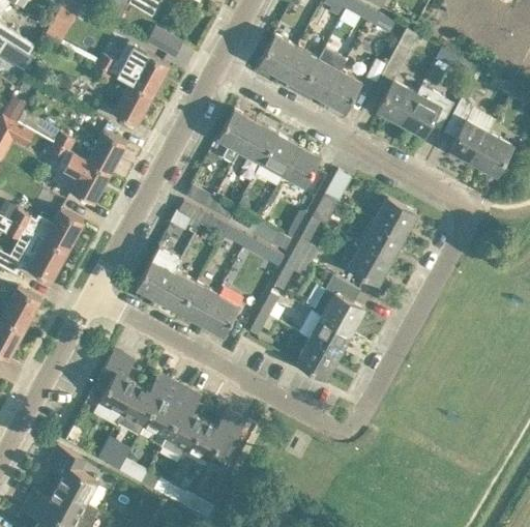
[(0,0),(0,12),(2,15),(10,1),(7,0),(0,0)]
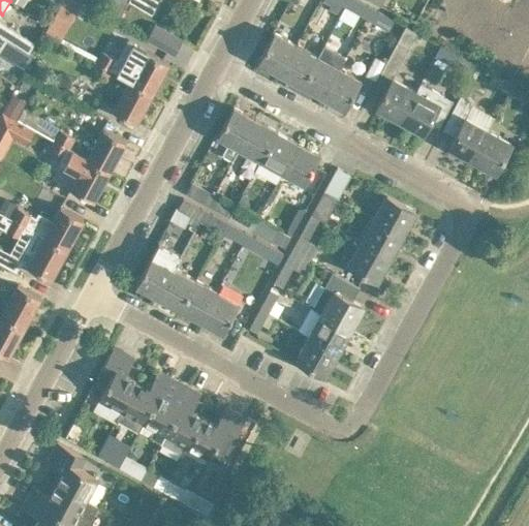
[(63,0),(60,7),(54,18),(70,26),(82,5),(72,0),(63,0)]
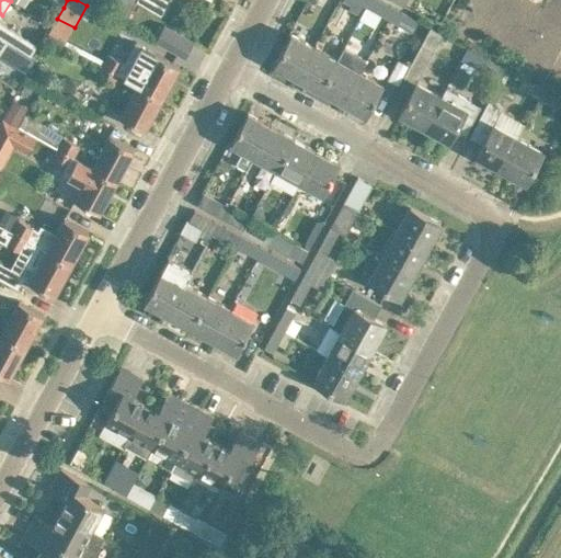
[(121,0),(116,8),(111,18),(124,25),(137,3),(138,0),(121,0)]
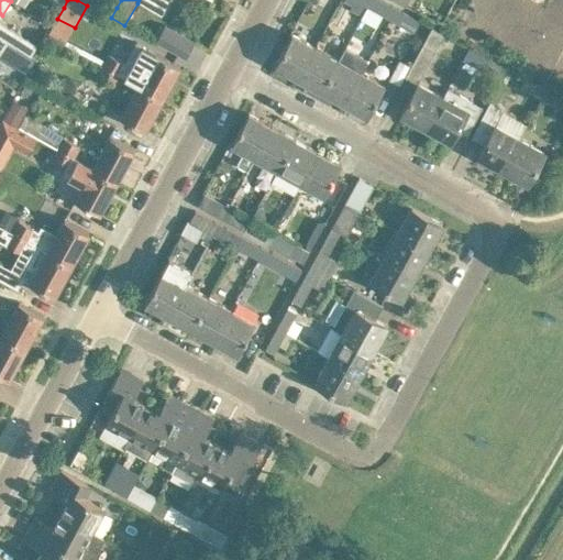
[(139,0),(138,3),(163,18),(172,0),(207,0),(213,3),(216,0),(139,0)]
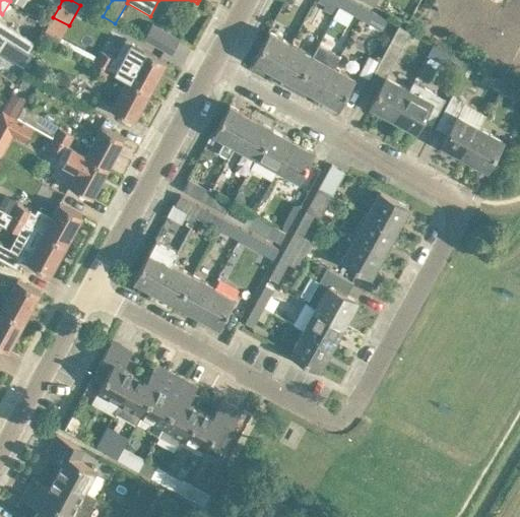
[(333,16),(338,8),(339,9),(343,0),(319,0),(318,3),(324,7),(322,11),(333,16)]
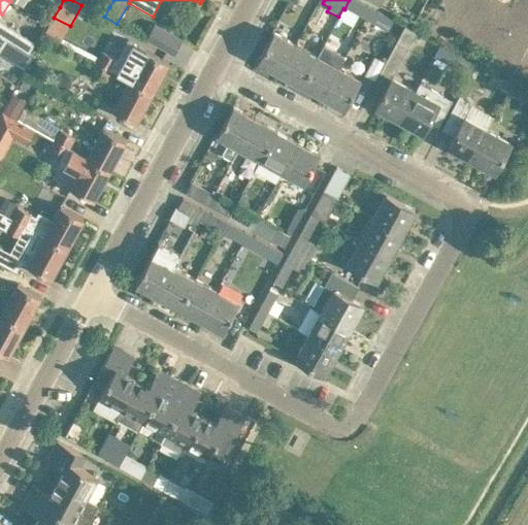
[(371,11),(351,0),(349,0),(344,9),(366,22),(371,11)]
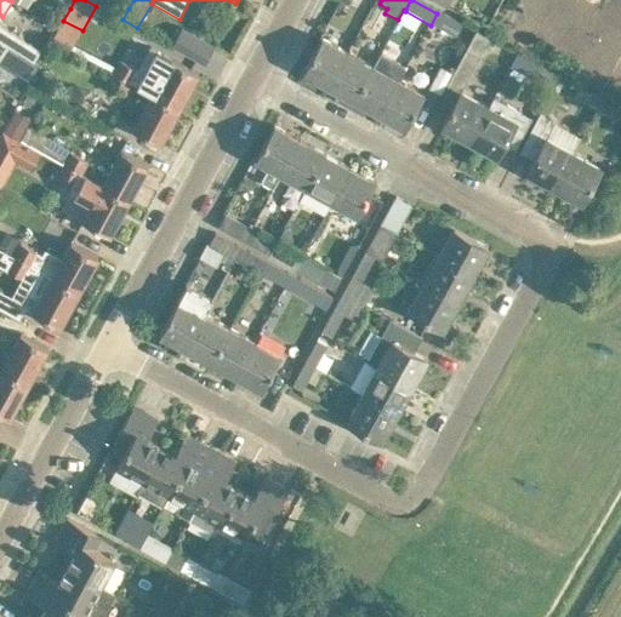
[(455,39),(462,27),(437,13),(431,26),(455,39)]
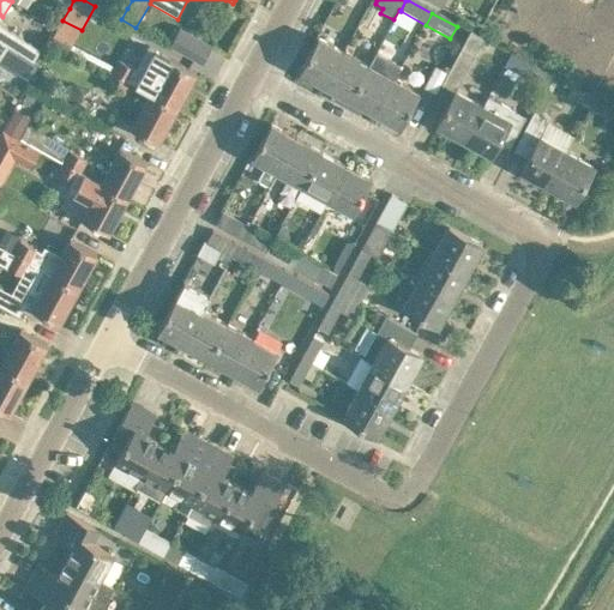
[(32,47),(0,26),(0,41),(0,42),(8,48),(25,58),(26,58),(32,47)]
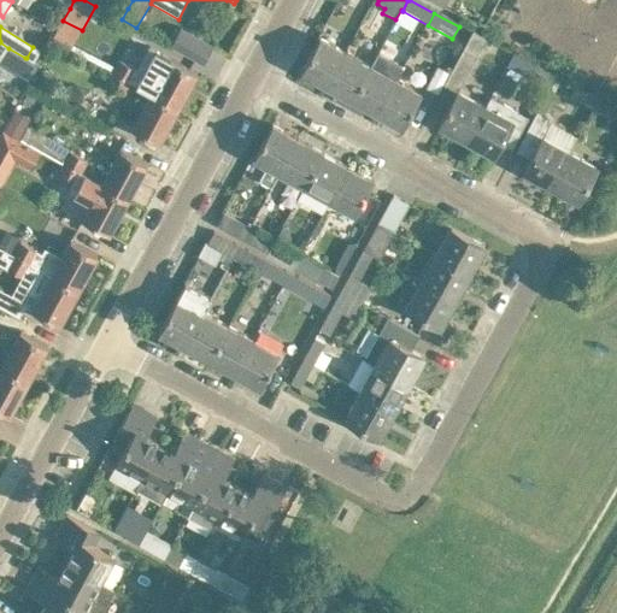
[(182,31),(172,48),(203,65),(212,48),(182,31)]
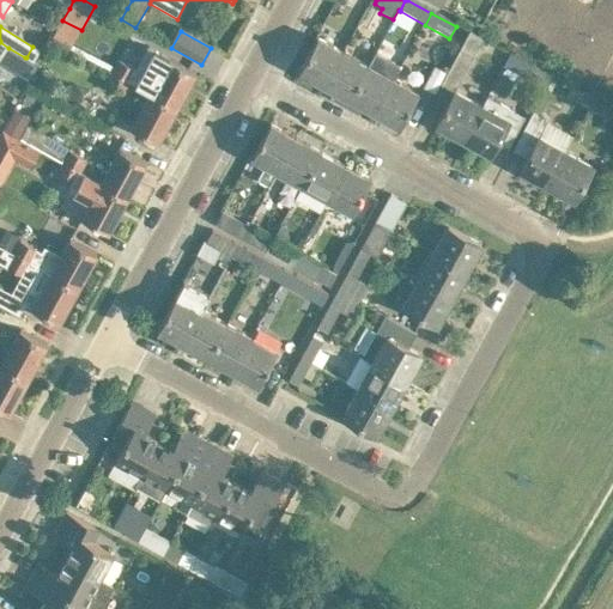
[(483,38),(469,32),(443,81),(457,90),(474,58),(473,56),(483,38)]
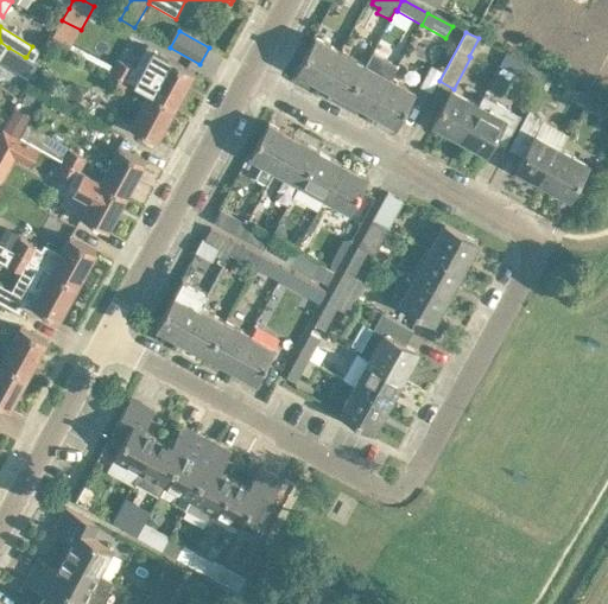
[(297,74),(322,87),(340,53),(315,39),(297,74)]
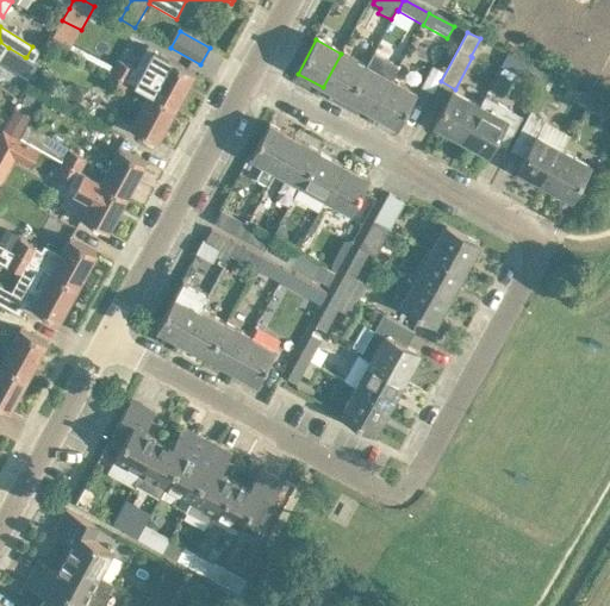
[(0,62),(25,79),(35,63),(26,57),(25,57),(8,48),(0,42),(0,41),(0,62)]
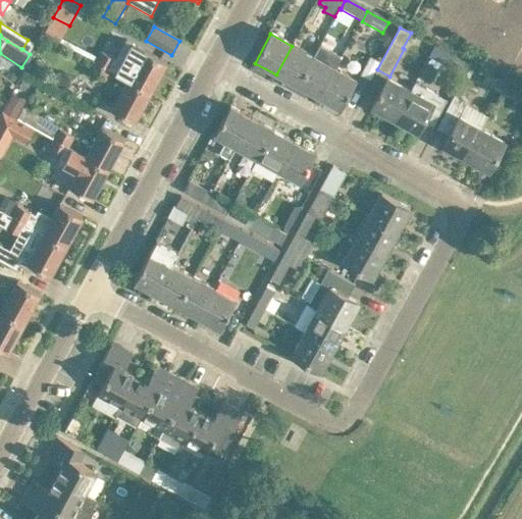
[(102,52),(96,63),(111,71),(128,81),(151,93),(167,64),(149,54),(145,52),(128,43),(125,41),(115,59),(102,52)]
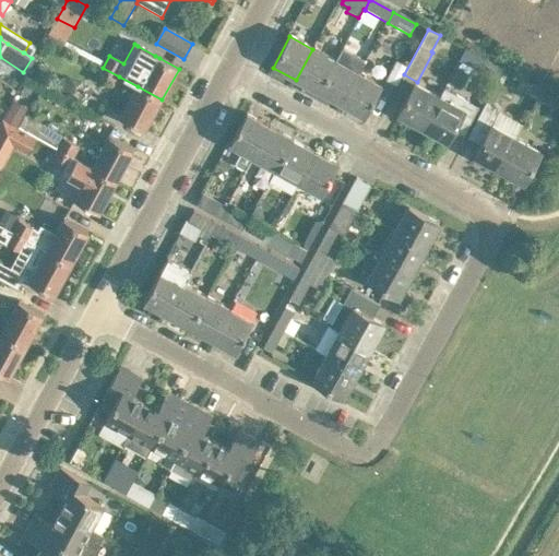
[(400,47),(395,55),(405,59),(409,52),(400,47)]
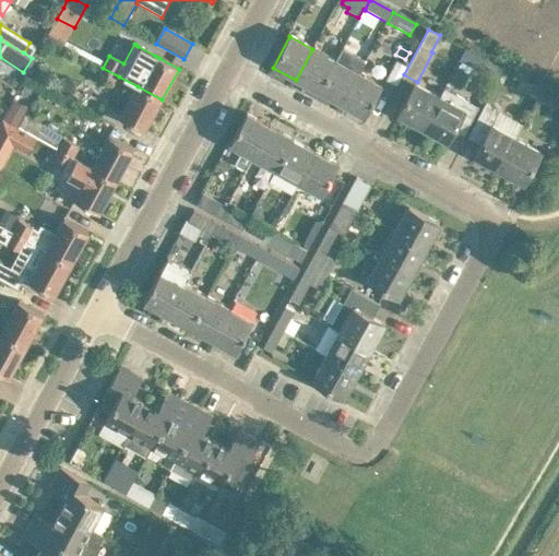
[(335,61),(312,49),(296,80),(319,93),(336,62),(335,61)]
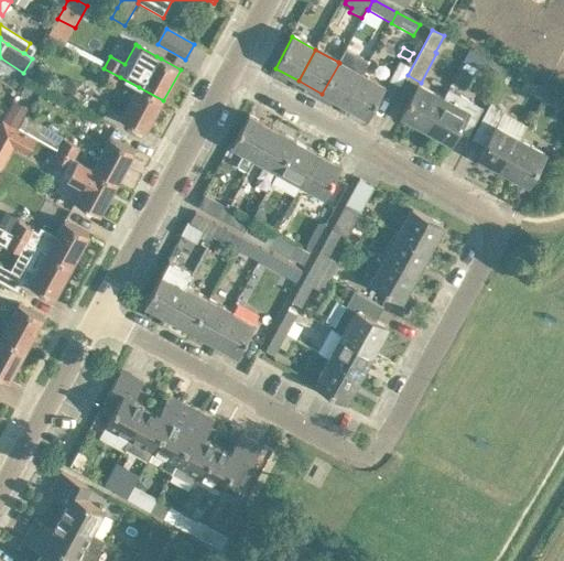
[(367,62),(345,50),(338,62),(339,63),(322,94),(345,106),(362,75),(360,74),(367,62)]
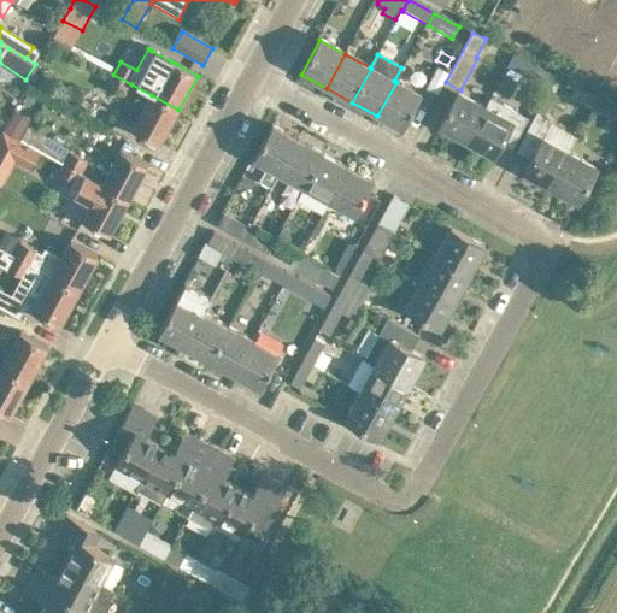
[(538,68),(536,68),(513,56),(509,65),(533,77),(538,68)]
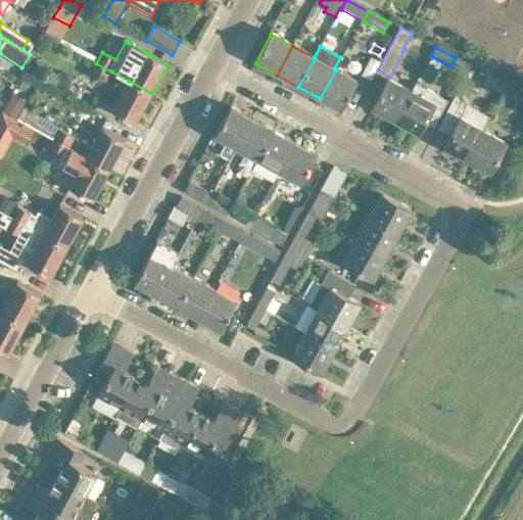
[(372,58),(362,78),(371,83),(381,63),(372,58)]
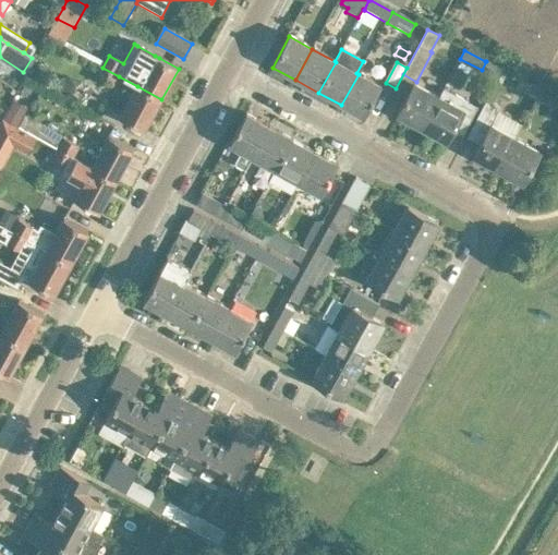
[(112,87),(119,76),(102,68),(97,79),(112,87)]
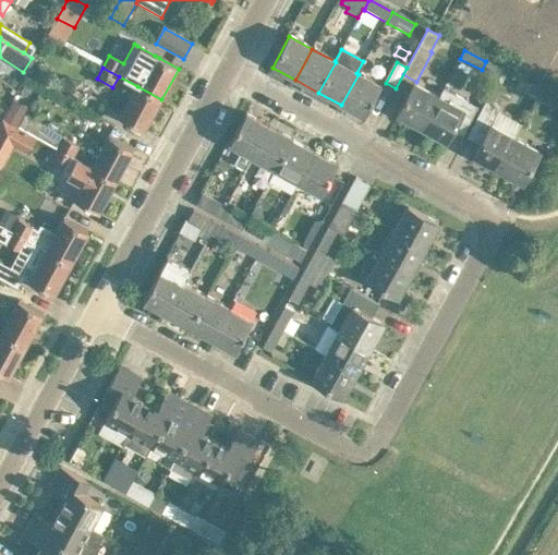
[(364,118),(381,87),(359,74),(341,105),(364,118)]
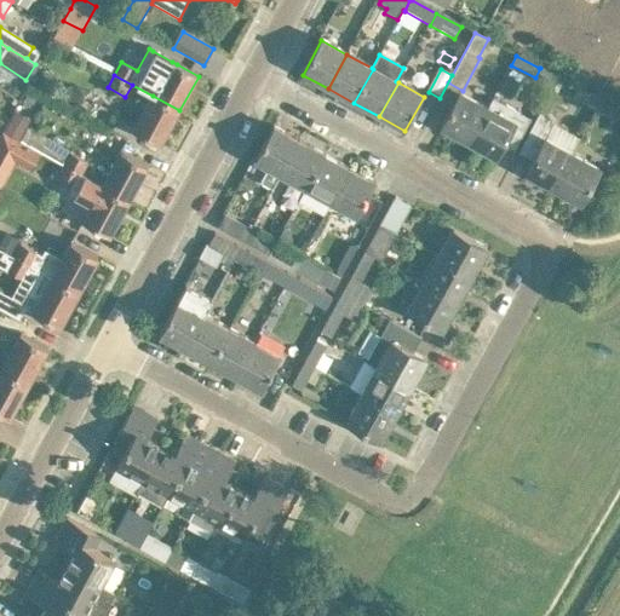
[(580,90),(574,98),(597,110),(602,101),(580,90)]
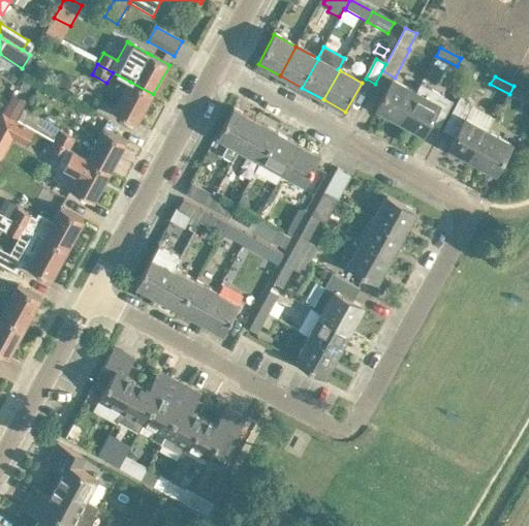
[(393,80),(377,110),(401,122),(416,93),(393,80)]
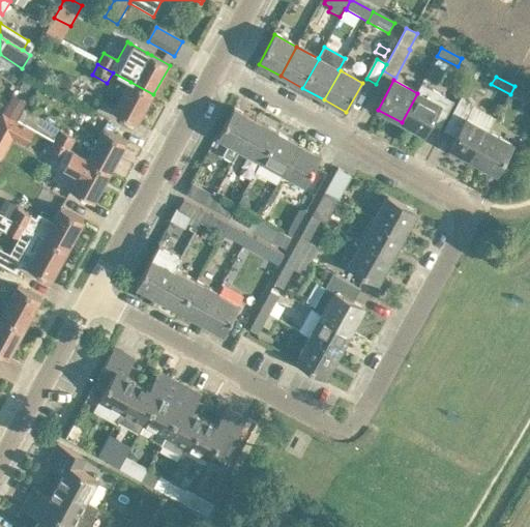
[(114,113),(137,125),(153,94),(130,82),(114,113)]
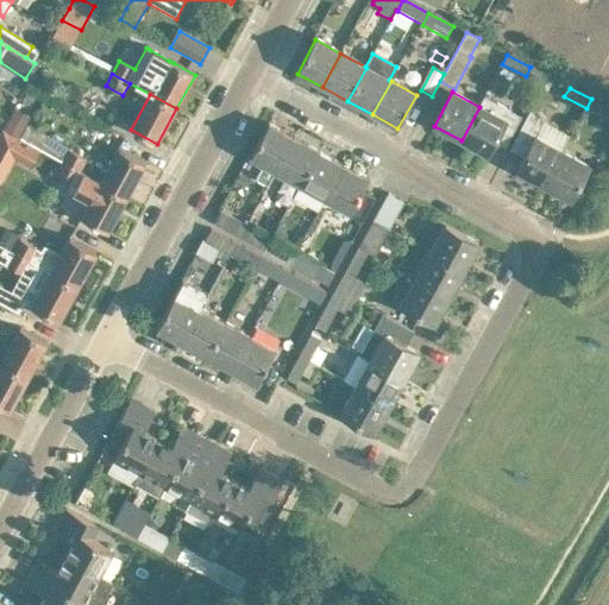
[(26,96),(22,104),(30,108),(35,100),(26,96)]
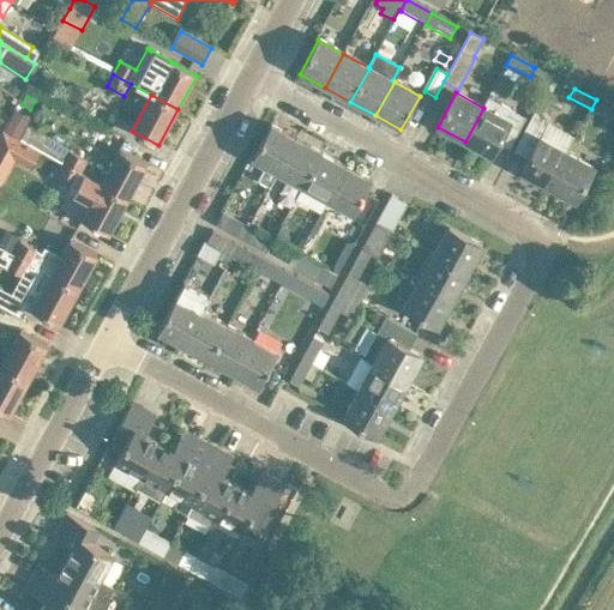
[(499,144),(510,150),(527,119),(488,98),(483,108),(465,142),(492,157),(499,144)]
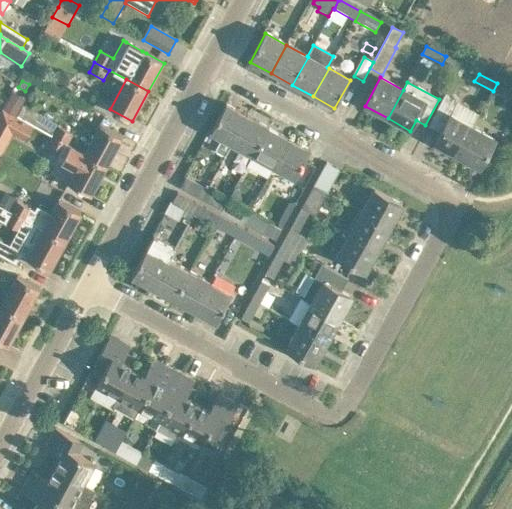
[(511,91),(497,83),(493,91),(511,101),(511,91)]
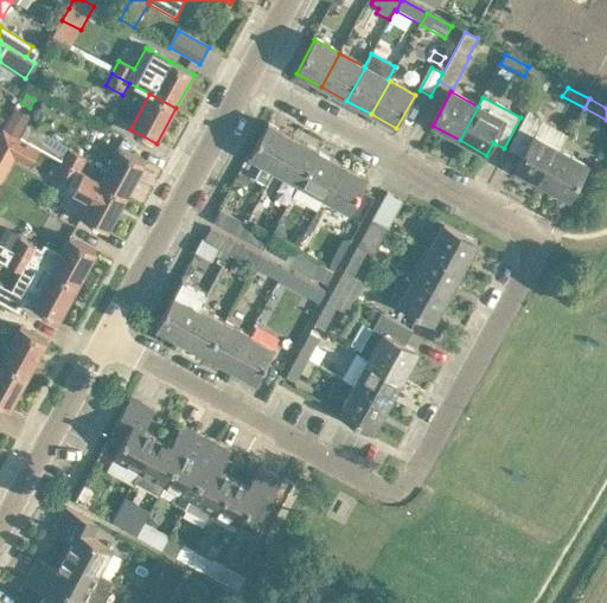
[(522,159),(516,171),(543,186),(561,152),(534,136),(545,116),(530,109),(508,151),(522,159)]
